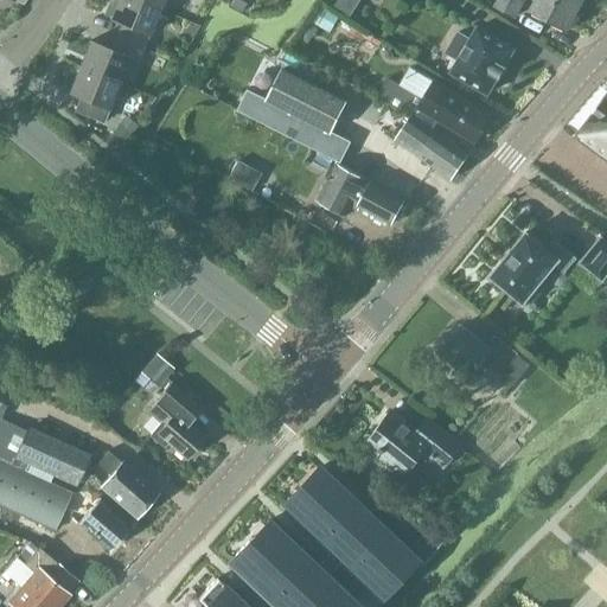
[(122,24),(116,38),(145,50),(161,10),(138,0),(117,0),(117,2),(110,0),(104,16),(110,18),(110,19),(122,24)]
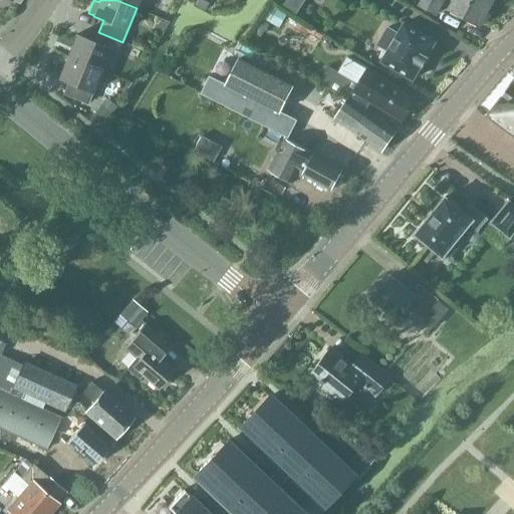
[(116,0),(137,8),(139,0),(116,0)]
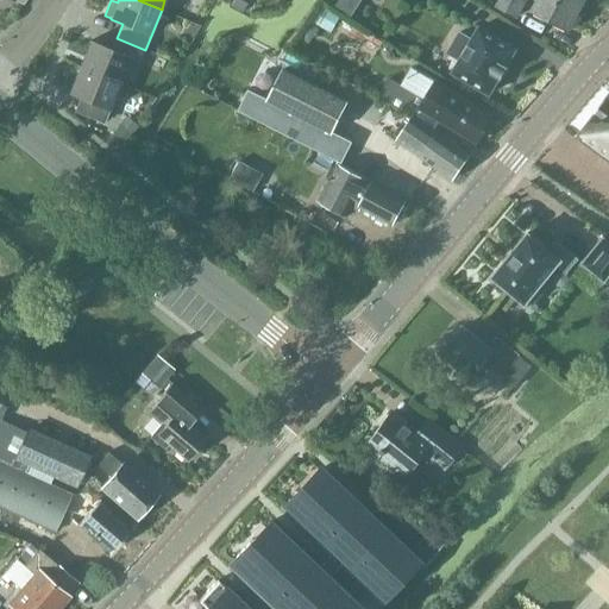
[(240,0),(234,0),(231,6),(243,13),(248,4),(240,0)]
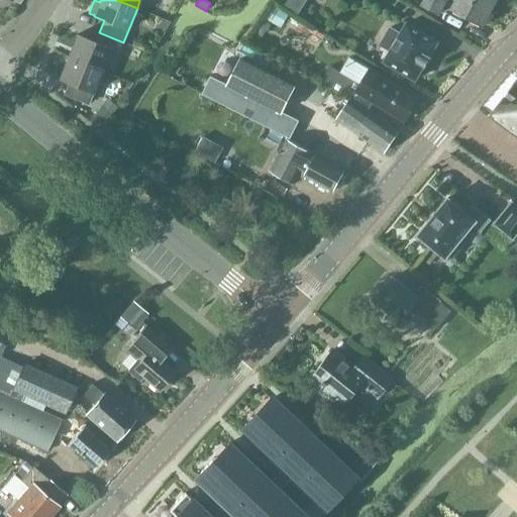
[(288,0),(286,5),(298,13),(306,0),(288,0)]
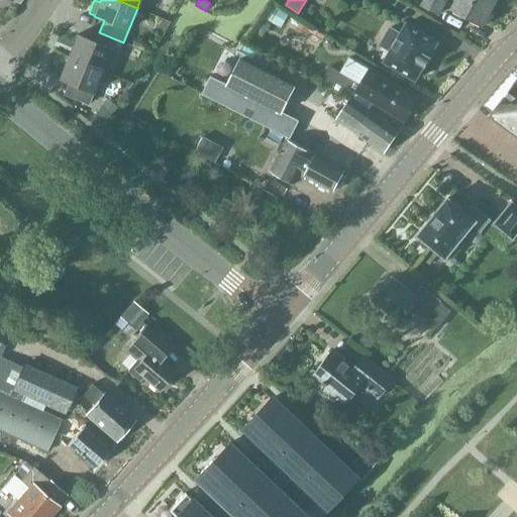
[(424,0),(422,5),(440,14),(447,0),(453,0),(456,1),(452,9),(485,26),(499,1),(497,0),(424,0)]
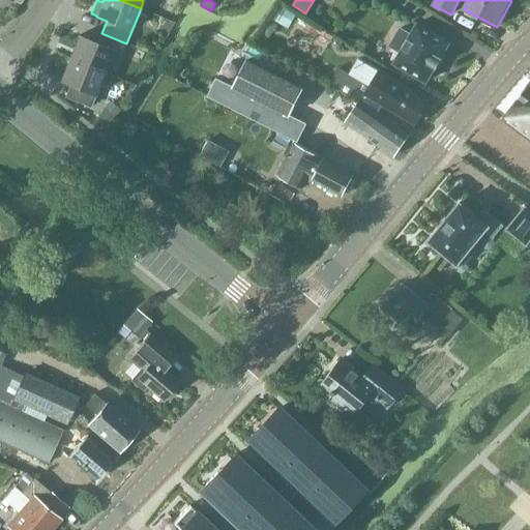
[(306,20),(302,27),(317,36),(318,33),(321,29),(306,20)]
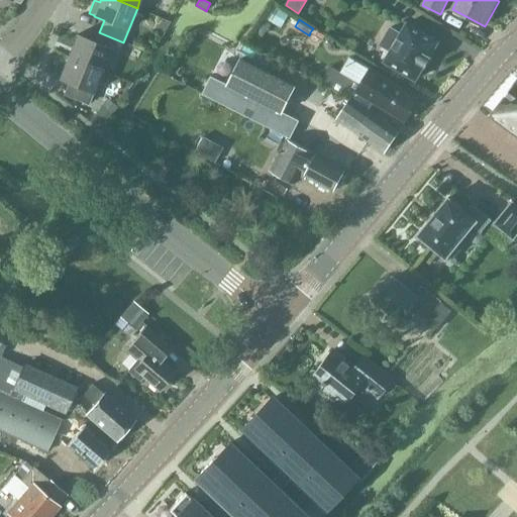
[(381,45),(391,52),(385,63),(416,81),(438,42),(407,24),(402,34),(391,27),(381,45)]
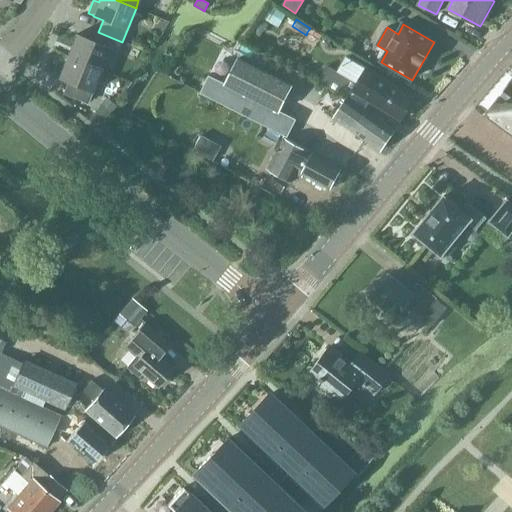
[(76,35),(68,56),(101,70),(109,50),(117,53),(122,42),(98,32),(94,43),(76,35)]
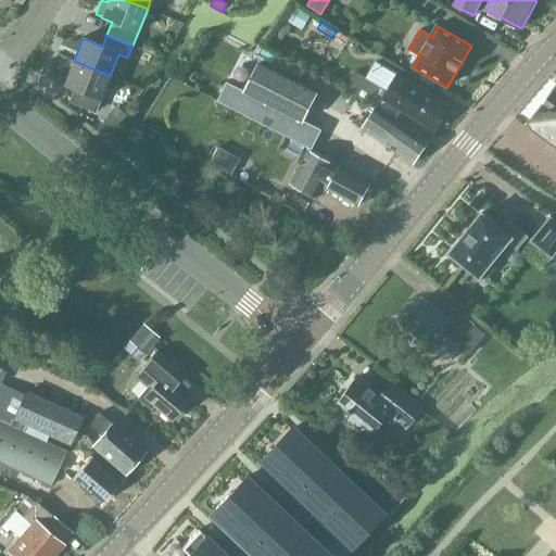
[(110,76),(74,61),(64,85),(74,89),(70,101),(95,112),(110,76)]
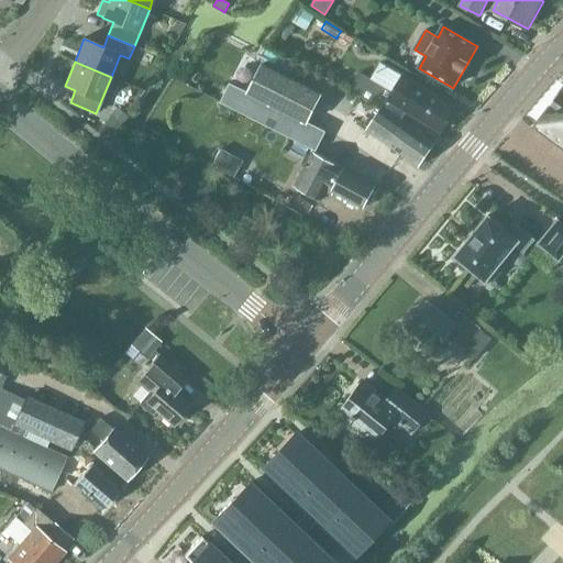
[(363,97),(384,109),(384,108),(385,109),(387,105),(393,108),(395,105),(440,132),(455,108),(381,62),(371,78),(361,73),(351,91),(363,97)]
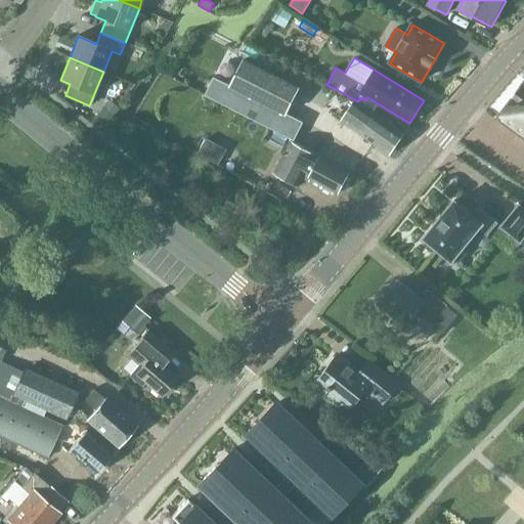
[(232,86),(215,77),(206,95),(295,140),(304,122),(287,114),(299,89),(245,61),(232,86)]
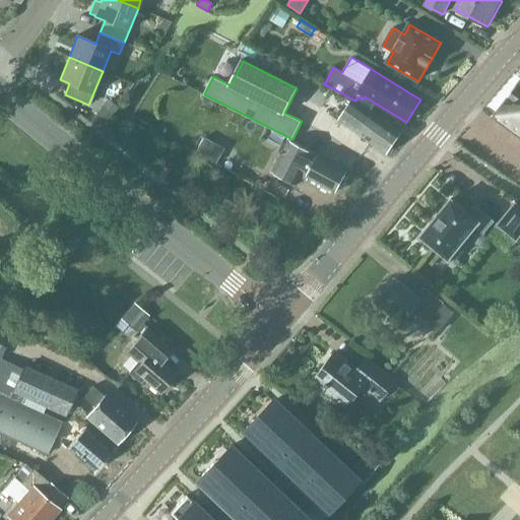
[(519,85),(497,119),(519,135),(519,85)]
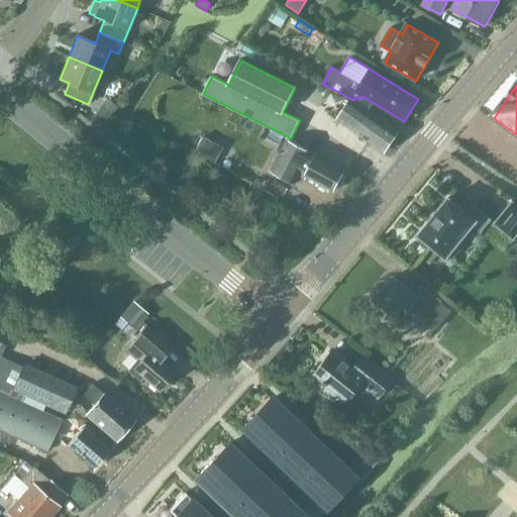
[(400,131),(371,110),(370,111),(353,100),(352,99),(352,100),(338,119),(384,152),(400,131)]
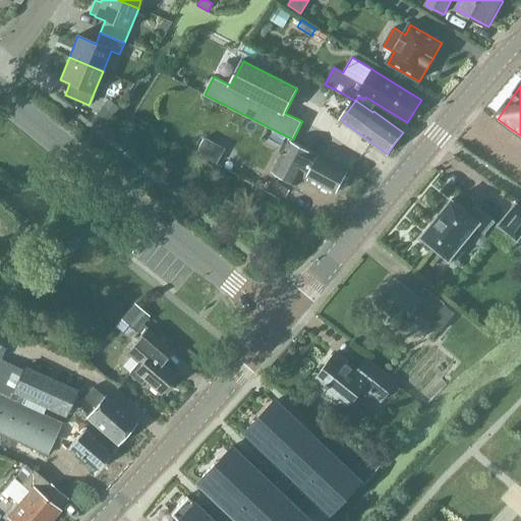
[(101,109),(91,122),(101,130),(111,117),(101,109)]
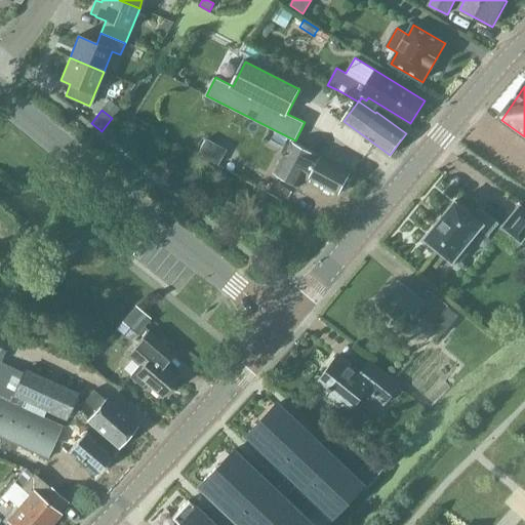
[(198,154),(217,164),(225,151),(206,140),(198,154)]
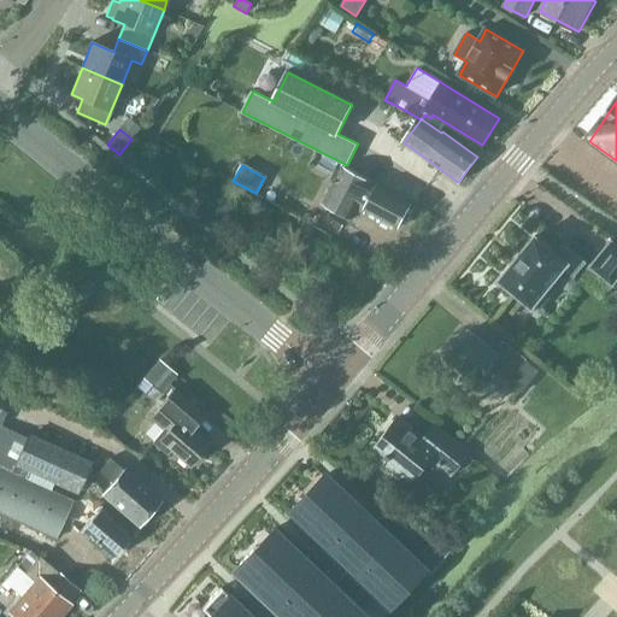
[(323,204),(351,219),(358,206),(395,227),(398,221),(401,223),(405,222),(409,216),(407,212),(404,211),(407,204),(377,187),(378,186),(344,166),(323,204)]
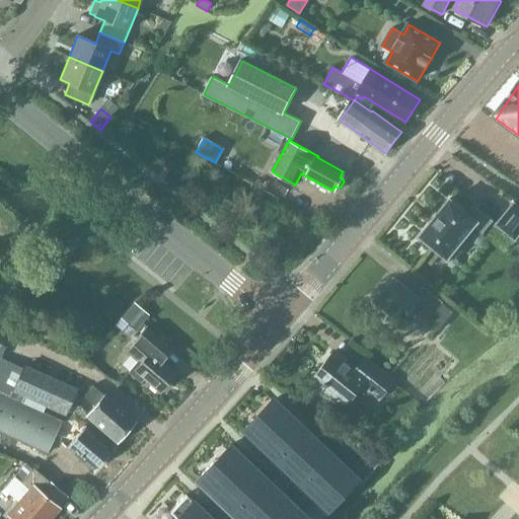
[(451,199),(420,236),(448,261),(475,227),(484,233),(493,221),(474,206),(468,213),(452,200),(451,199)]
